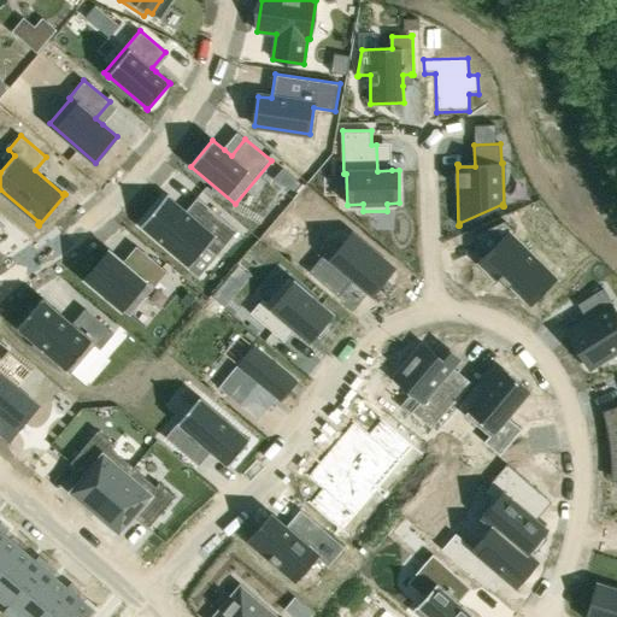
[(168,194),(140,228),(141,229),(144,227),(189,265),(187,268),(189,269),(206,248),(216,257),(238,231),(198,198),(184,212),(168,198),(170,195),(168,194)]
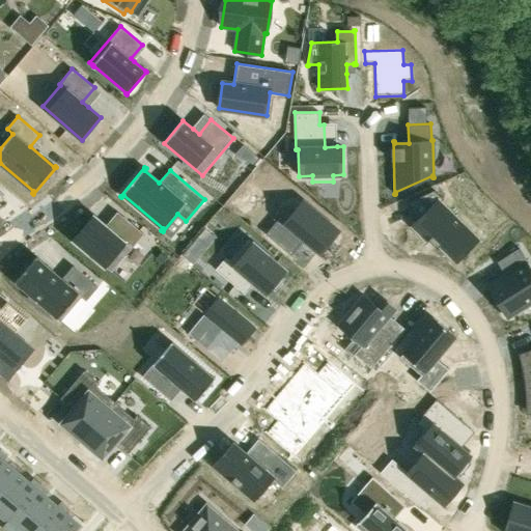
[(435,190),(409,201),(418,222),(415,226),(429,241),(431,239),(438,245),(436,247),(437,248),(440,245),(456,260),(476,240),(440,203),(444,199),(435,190)]
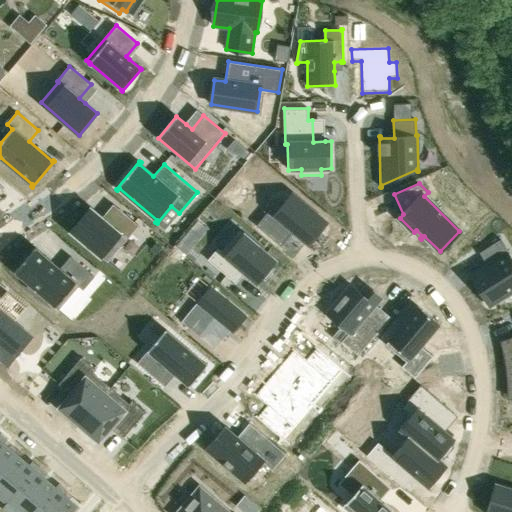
[(270,209),(256,226),(281,247),(294,231),(308,243),(315,235),(316,236),(327,223),(292,194),(276,214),(270,209)]
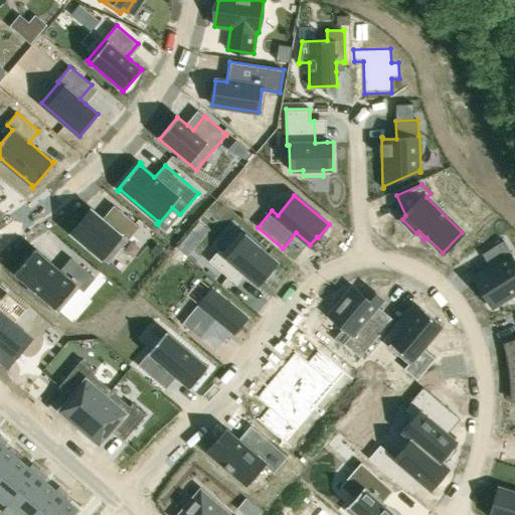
[(91,209),(71,232),(109,264),(140,227),(119,209),(108,223),(103,219),(91,209)]
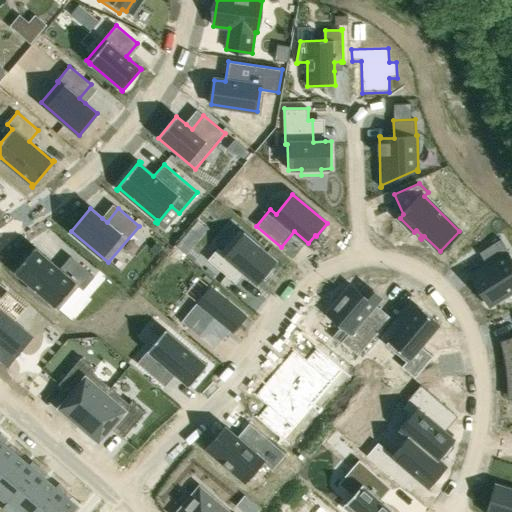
[(217,249),(208,260),(228,277),(238,266),(244,272),(257,283),(262,277),(265,280),(274,269),(271,267),(276,261),(239,230),(221,252),(217,249)]
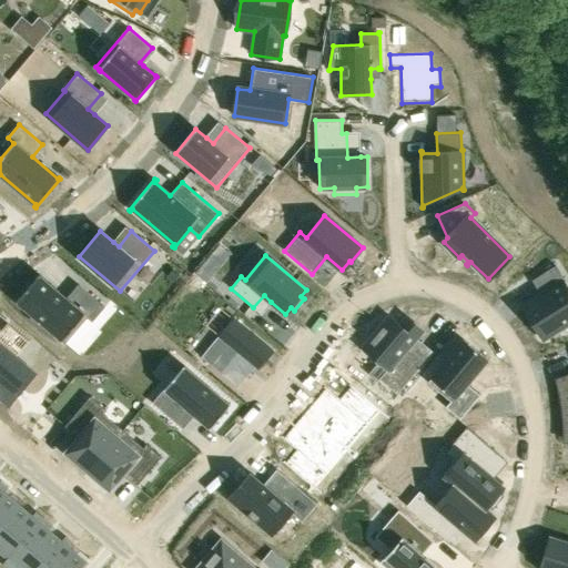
[(540,294),(521,306),(544,341),(567,324),(567,288),(564,282),(566,281),(556,265),(531,281),(540,294)]
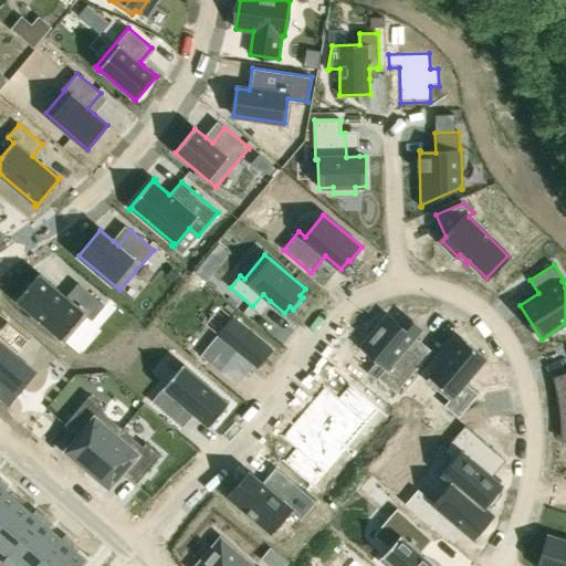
[(39,274),(17,301),(32,315),(30,317),(43,328),(45,326),(65,343),(87,316),(92,321),(105,306),(77,283),(66,296),(39,274)]
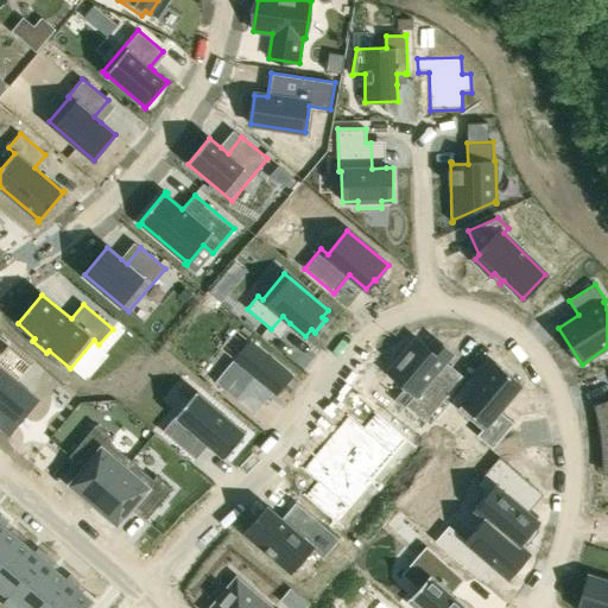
[(252,340),(235,360),(255,377),(273,392),(277,394),(293,375),(252,340)]
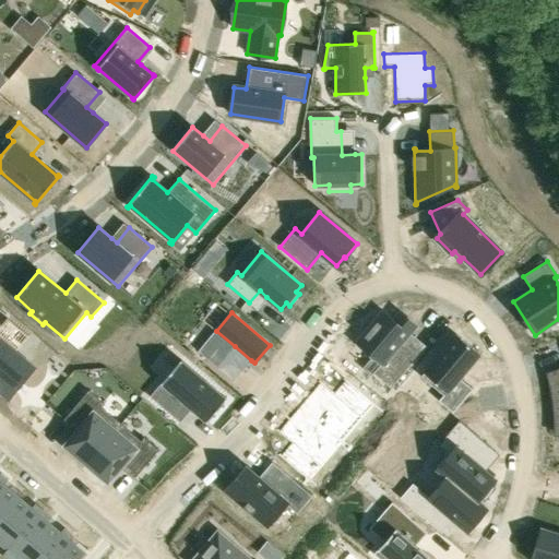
[(383,312),(358,343),(373,356),(381,363),(373,372),(373,373),(391,388),(426,346),(415,336),(413,340),(407,335),(409,332),(415,325),(401,312),(393,321),(383,312)]
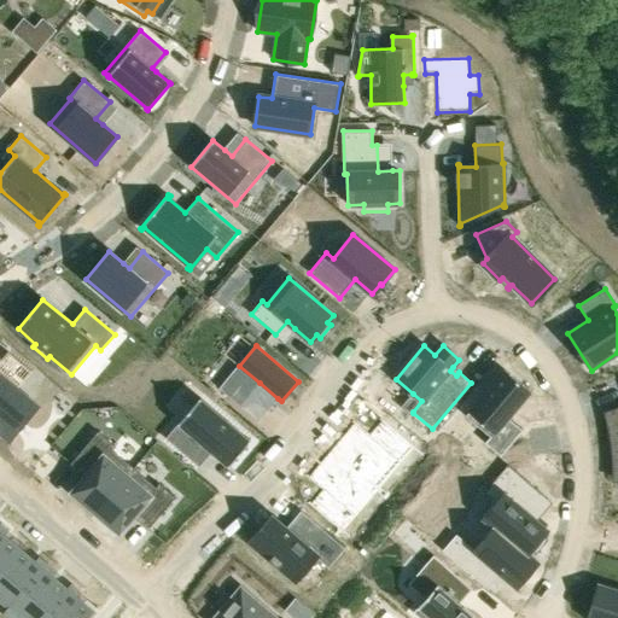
[(10,354),(0,365),(0,369),(19,386),(33,372),(10,354)]
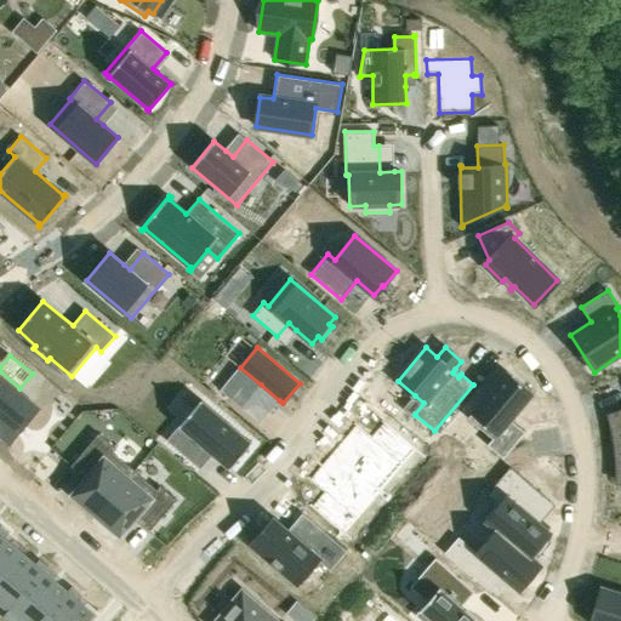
[(507,371),(472,414),(485,425),(480,429),(493,439),(486,445),(503,459),(525,432),(511,420),(534,393),(507,371)]
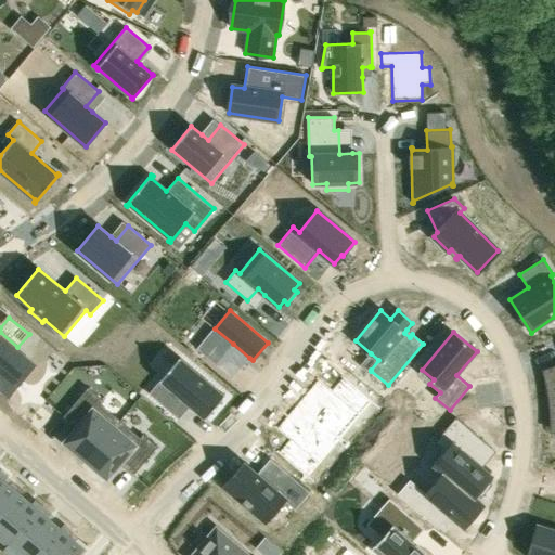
[(210,333),(198,347),(217,362),(229,348),(210,333)]
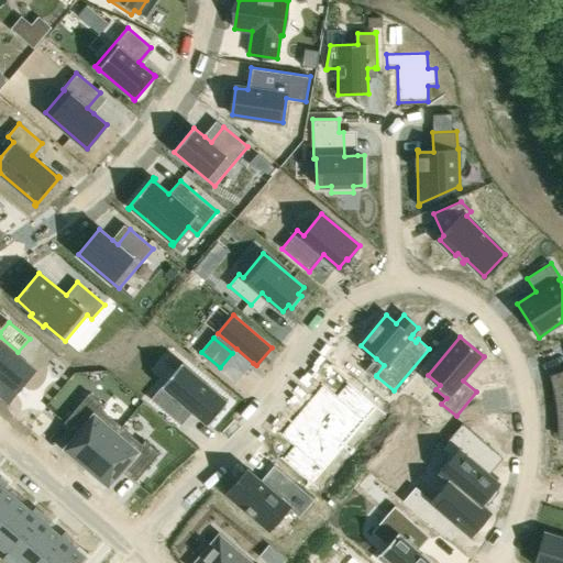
[(0,342),(0,386),(22,362),(0,342)]
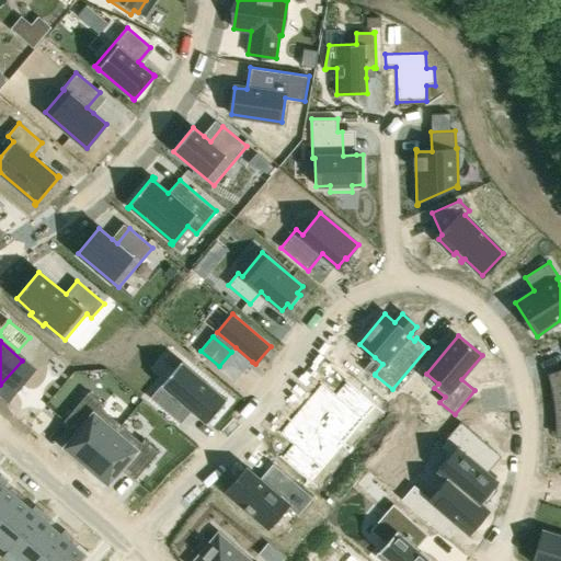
[(182,361),(150,398),(181,424),(192,410),(207,423),(228,400),(182,361)]
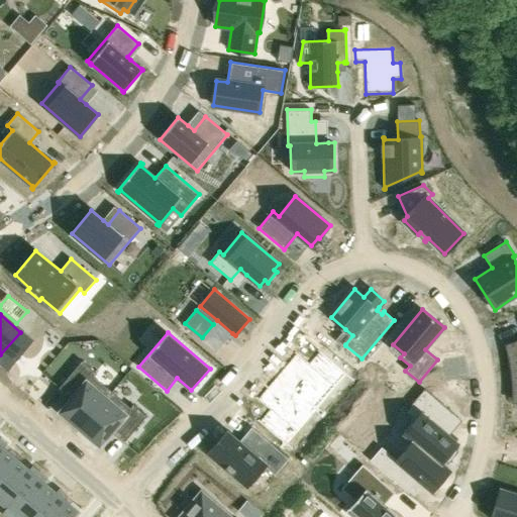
[(516,343),(508,346),(510,352),(511,356),(512,362),(513,366),(513,370),(514,375),(514,379),(515,384),(515,388),(515,392),(515,397),(515,401),(516,400),(516,343)]
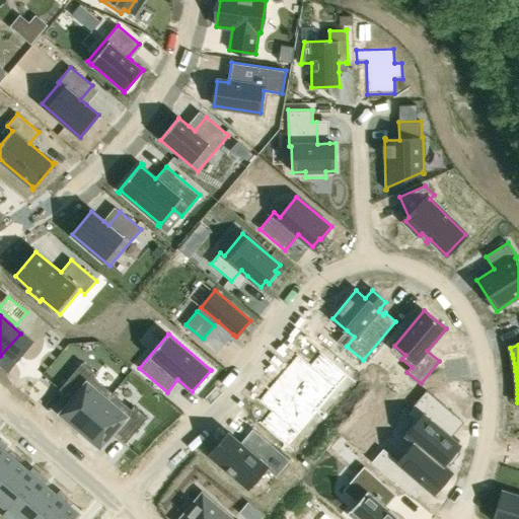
[(279,376),(278,377),(324,418),(325,416),(319,411),(348,378),(354,383),(355,382),(320,352),(319,354),(320,355),(311,366),(297,354),(296,355),(298,357),(280,377),(279,376)]
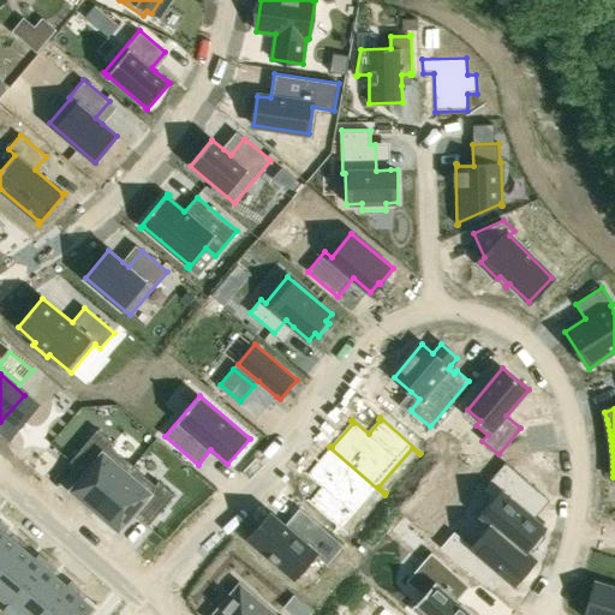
[(99,430),(71,461),(85,473),(72,490),(96,509),(133,466),(111,447),(114,443),(99,430)]
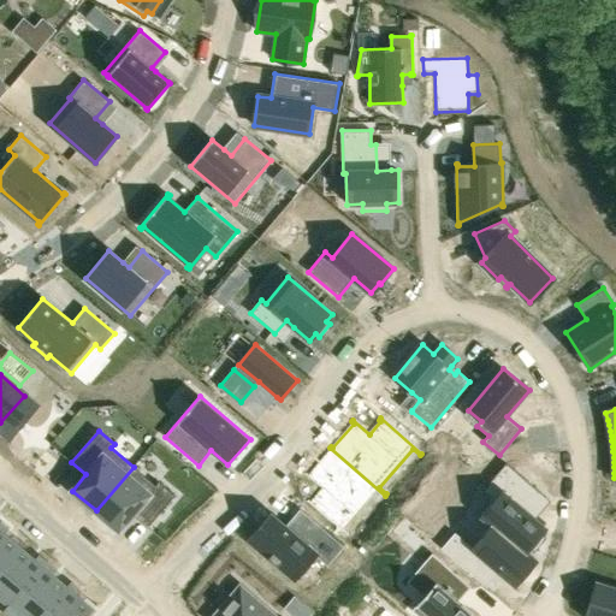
[(307,474),(306,475),(323,490),(312,503),(309,501),(308,503),(349,538),(350,535),(343,529),(377,490),(384,497),(385,496),(330,448),(329,449),(330,451),(309,475),(307,474)]
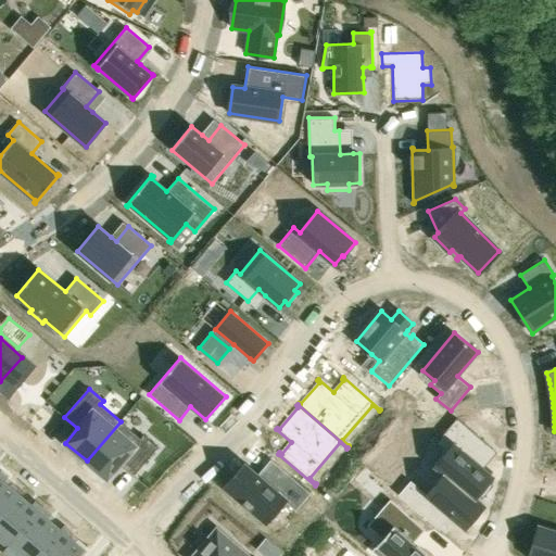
[(446,452),(436,466),(444,474),(475,500),(479,494),(482,497),(494,484),(490,481),(493,478),(490,476),(472,459),(485,443),(457,418),(437,443),(446,452)]
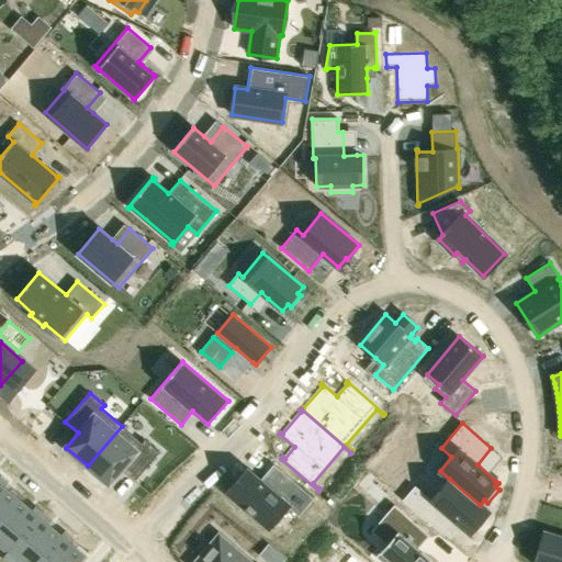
[(122,426),(88,465),(110,484),(122,470),(135,481),(160,452),(145,440),(143,444),(122,426)]
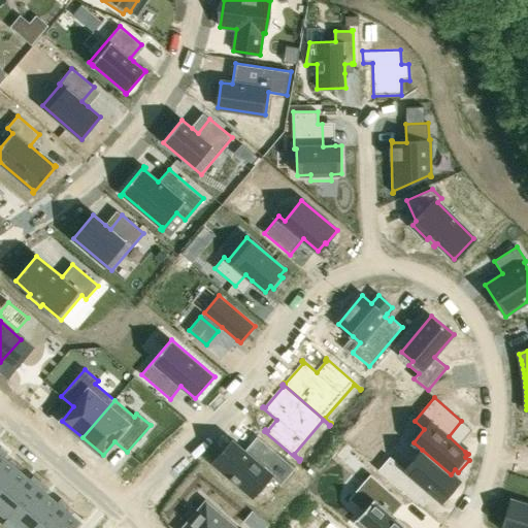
[(225,450),(213,463),(253,496),(269,476),(281,486),(296,468),(260,438),(246,454),(243,451),(233,442),(226,451),(225,450)]
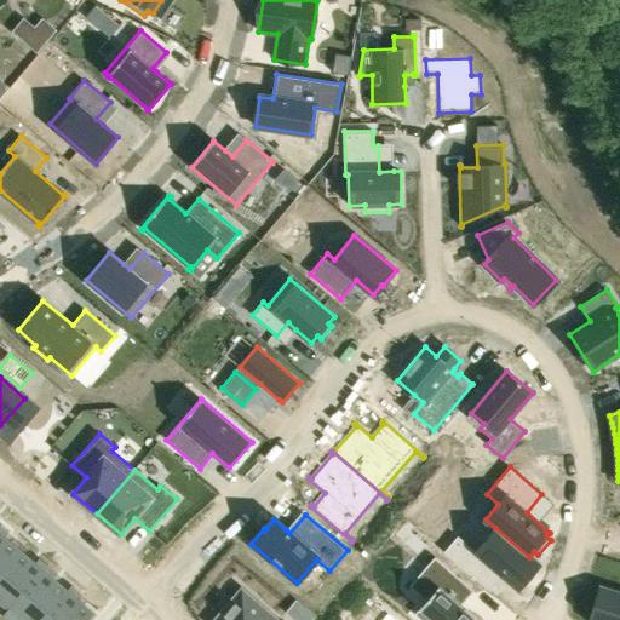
[(0,524),(0,573),(19,551),(4,538),(9,532),(0,524)]
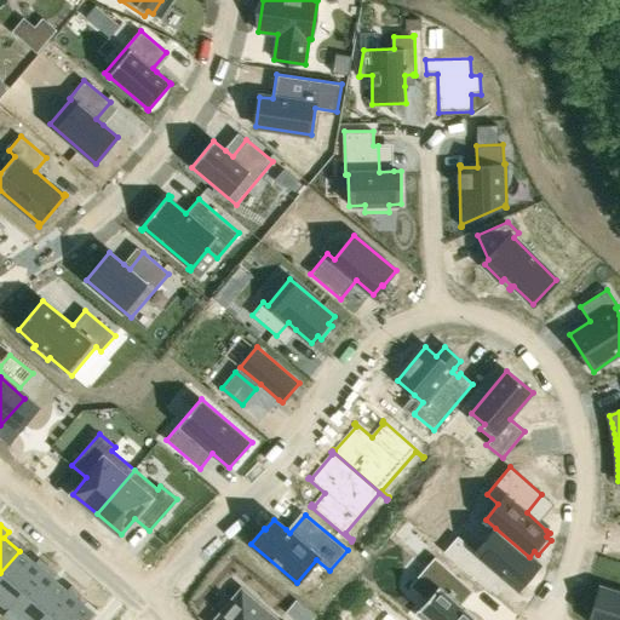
[(458,537),(445,552),(478,580),(491,566),(503,575),(520,590),(540,566),(529,557),(495,528),(476,551),(458,537)]
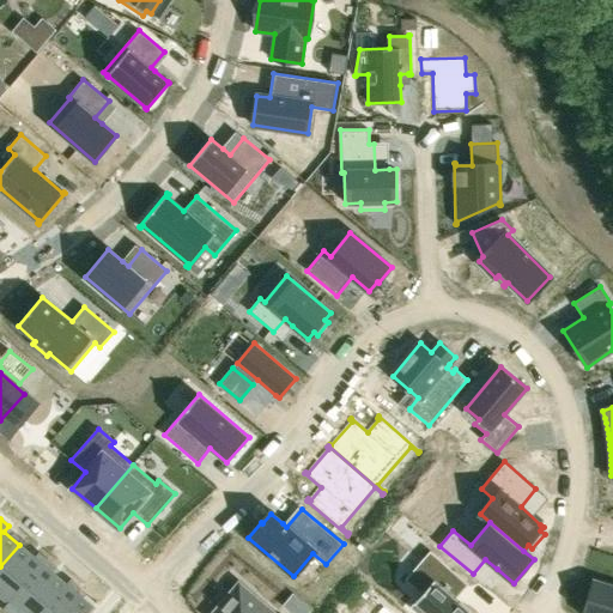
[(19,545),(0,566),(0,593),(11,601),(11,602),(48,560),(38,552),(34,558),(19,545)]
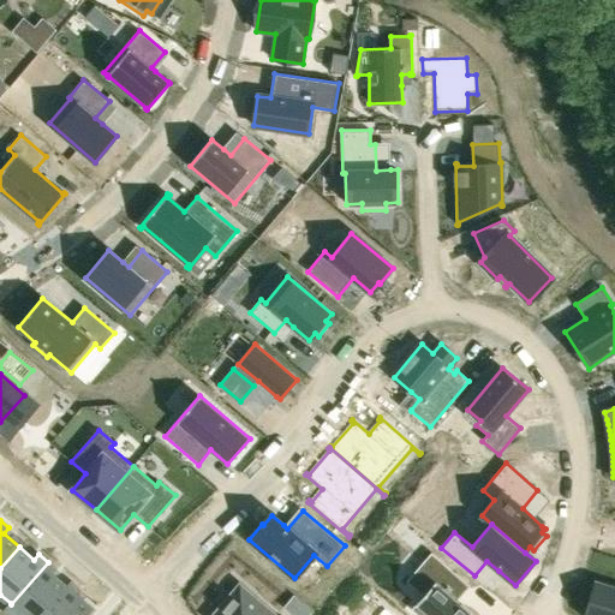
[(431,553),(406,581),(423,596),(411,610),(417,614),(473,614),(458,601),(470,586),(431,553)]
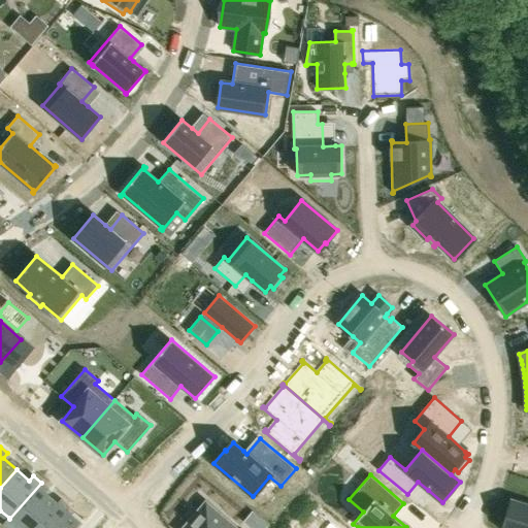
[(9,518),(4,524),(8,527),(37,527),(58,504),(57,504),(44,493),(48,489),(41,483),(9,519),(9,518)]
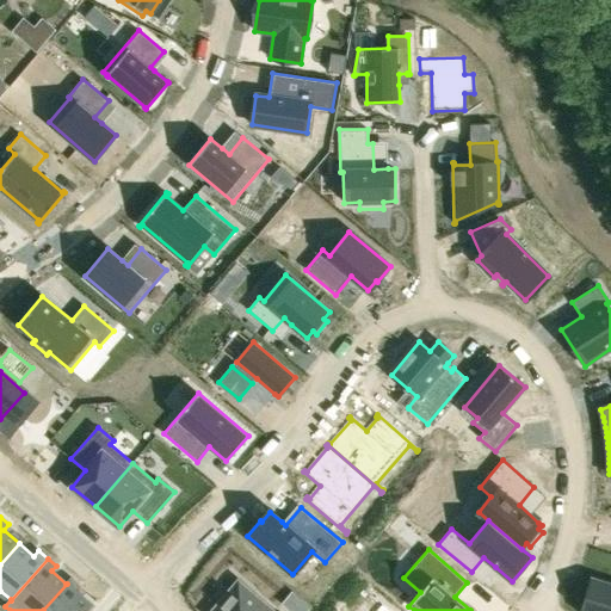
[(67,584),(43,610),(86,610),(92,605),(75,591),(80,586),(71,578),(66,584),(67,584)]
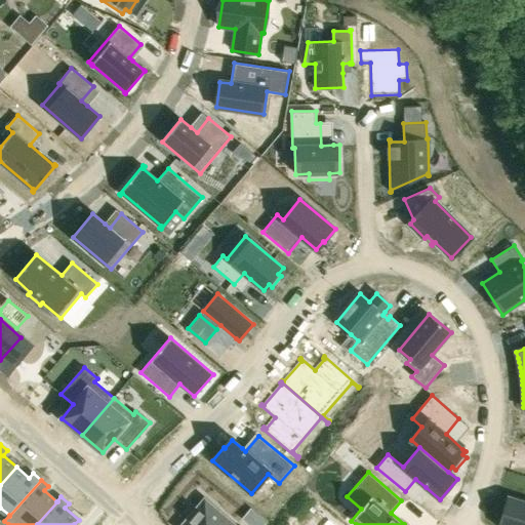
[(524,524),(524,501),(508,496),(498,524),(524,524)]
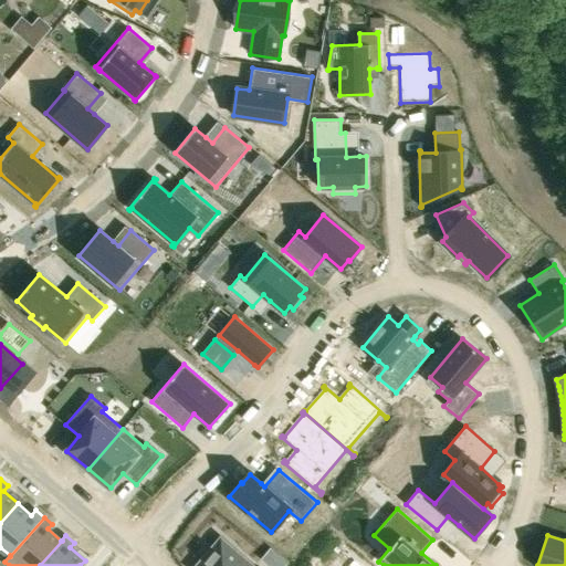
[(216,544),(196,565),(253,565),(233,548),(228,555),(216,544)]
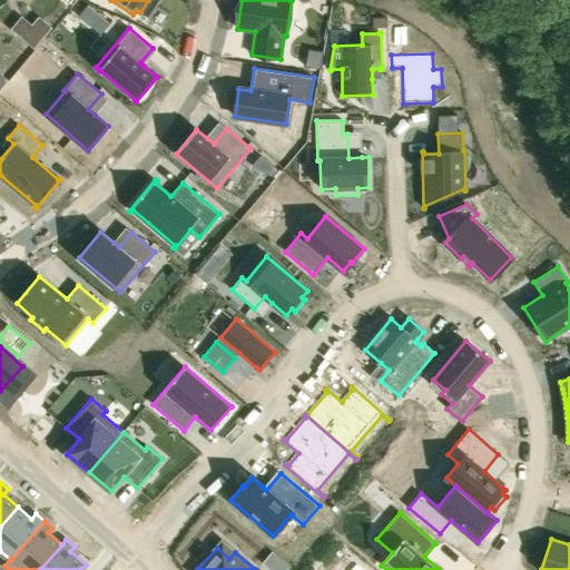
[(365,569),(351,557),(350,558),(356,563),(351,569),(365,569)]
